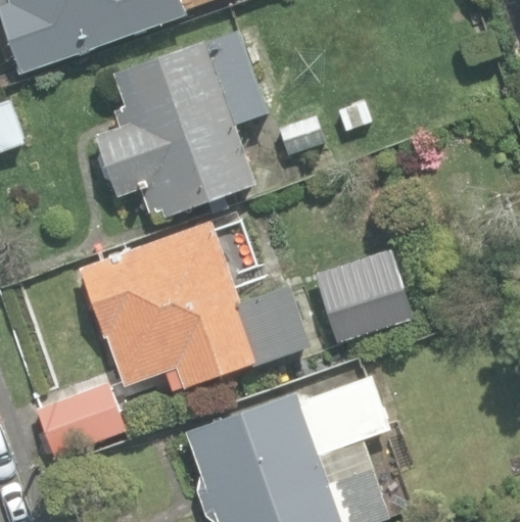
[(0,28),(16,72),(77,49),(80,56),(185,16),(178,0),(0,0),(0,28)]
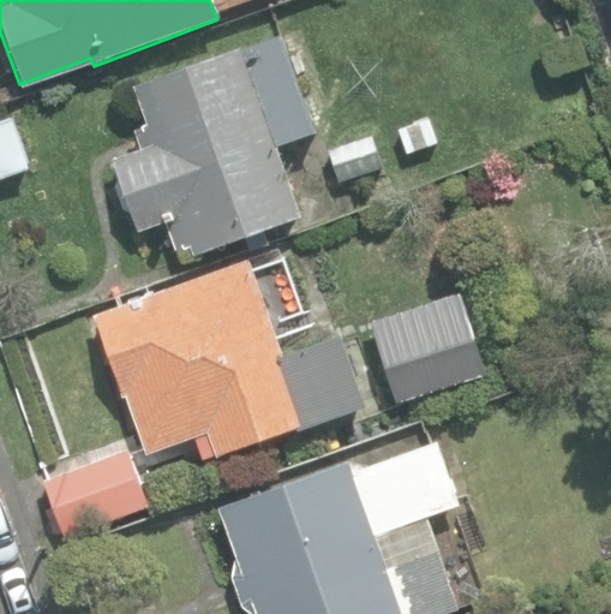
[(192,246),(197,258),(245,240),(250,254),(270,245),(265,233),(305,219),(279,148),(317,133),(281,36),(243,51),(241,47),(135,85),(149,125),(132,131),(139,149),(113,160),(142,232),(166,222),(177,252),(192,246)]
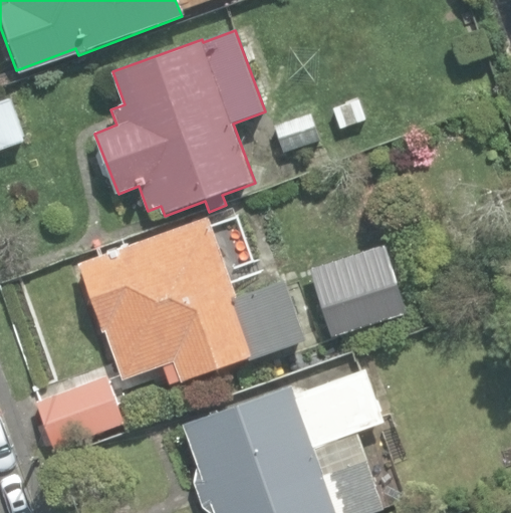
[(0,147),(26,138),(9,90),(0,92),(0,147)]
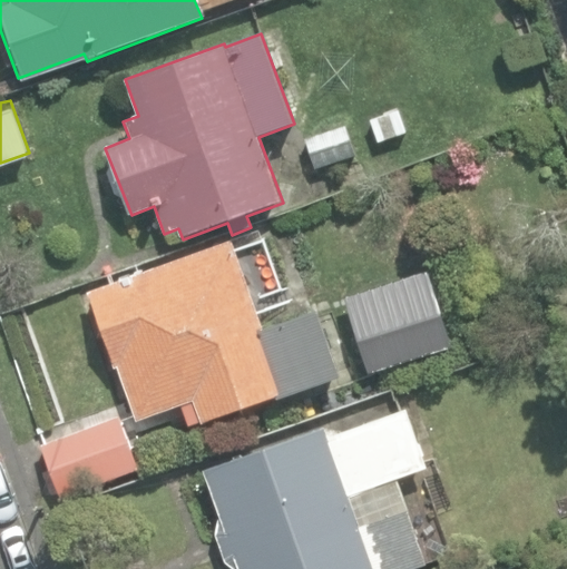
[(374,143),(404,133),(397,109),(367,120),(374,143)]
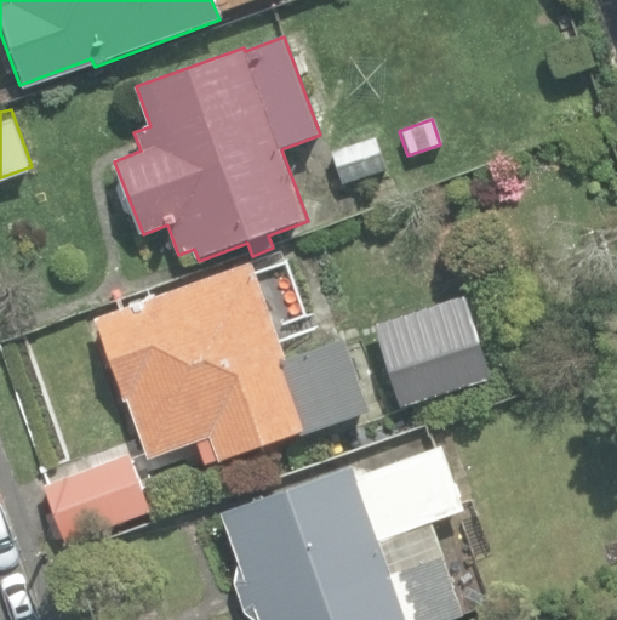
[(325,151),(338,188),(389,170),(377,134),(325,151)]
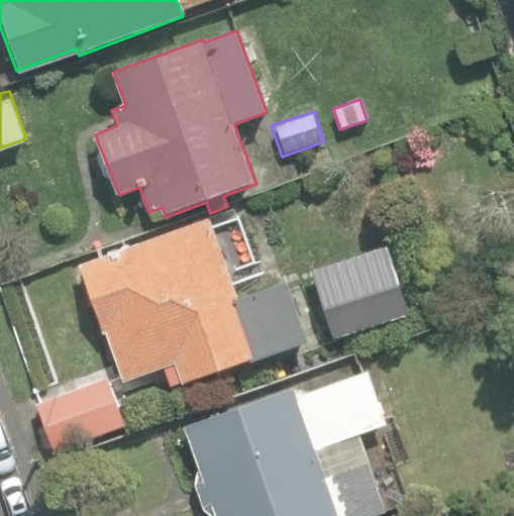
[(165,369),(171,387),(183,383),(183,384),(251,360),(251,363),(310,342),(289,281),(235,299),(209,221),(80,266),(103,334),(107,333),(124,383),(165,369)]
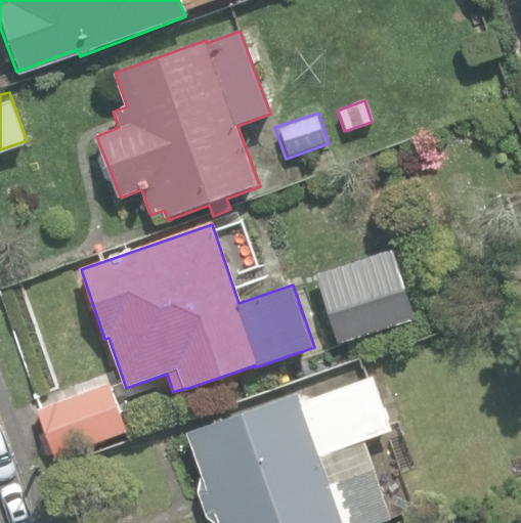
[(362,302),(373,336),(423,320),(413,287),(362,302)]
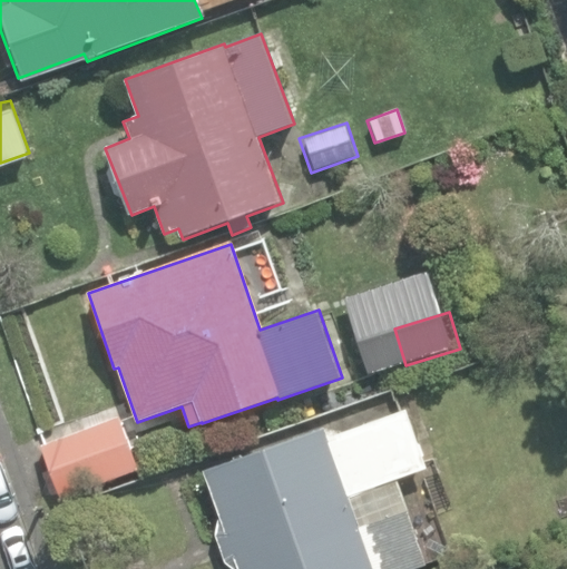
[(410,568),(426,563),(404,508),(359,526),(348,496),(427,467),(406,408),(326,435),(322,424),(201,469),(217,514),(213,536),(223,563),(231,568),(410,568)]
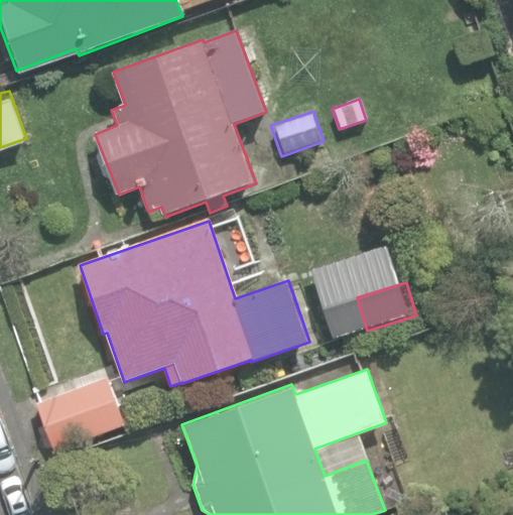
[(34,403),(51,451),(124,424),(106,377),(34,403)]
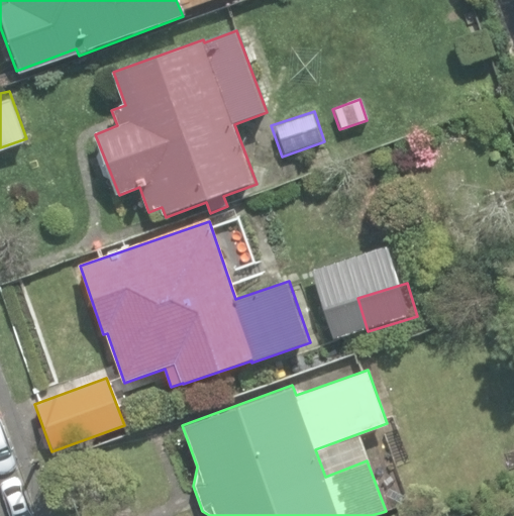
All buildings are outlined.
